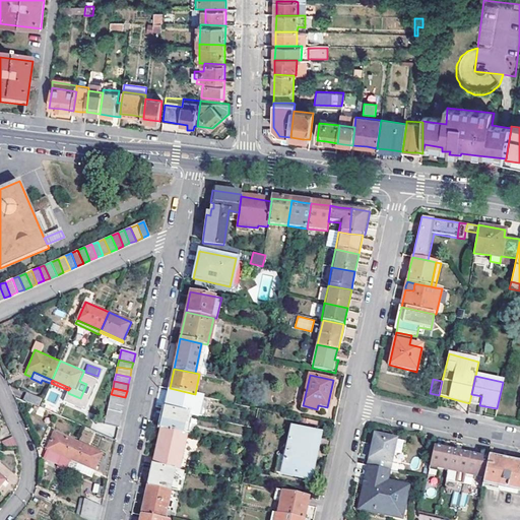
[(166,408),(188,412),(193,413),(198,415),(202,395),(195,394),(170,388),(166,408)]
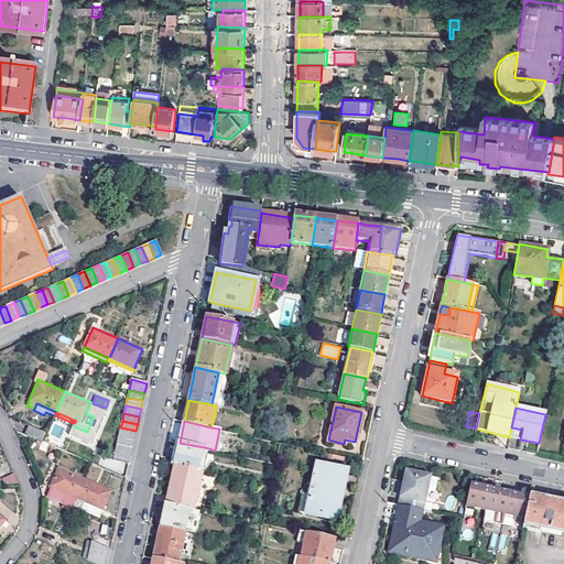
[(54,424),(51,434),(60,437),(63,426),(54,424)]
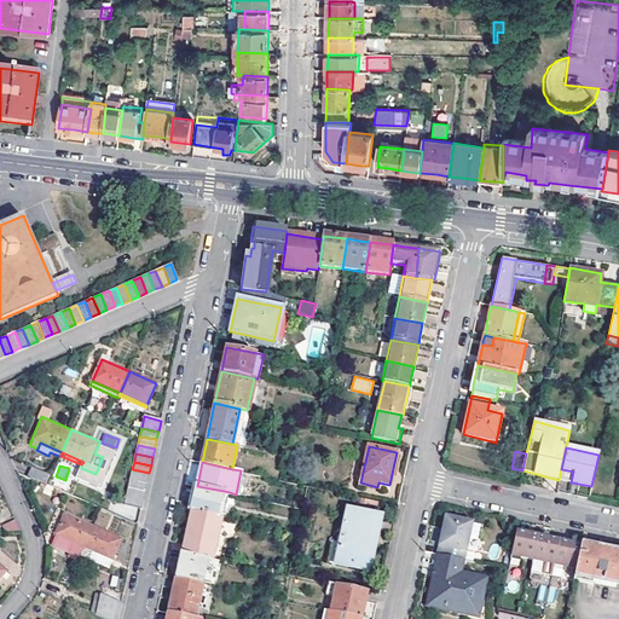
[(34,467),(29,476),(46,484),(50,474),(34,467)]
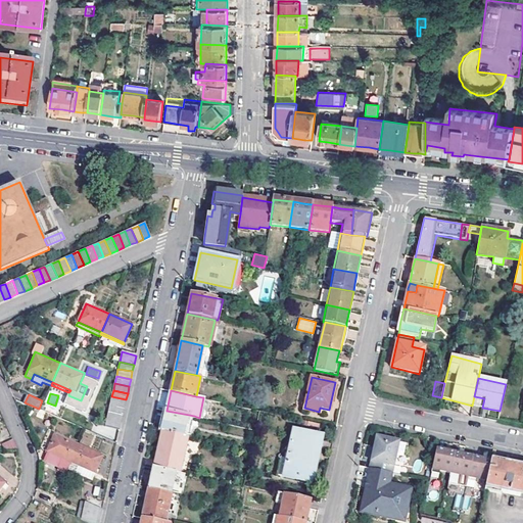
[(126,399),(111,396),(110,403),(125,407),(126,399)]
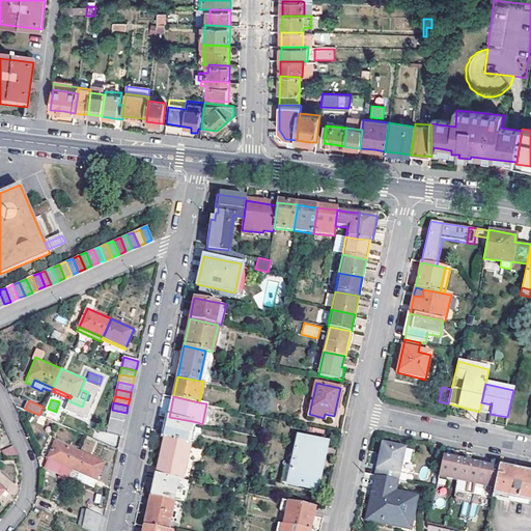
[(492,404),(481,402),(479,412),(490,414),(492,404)]
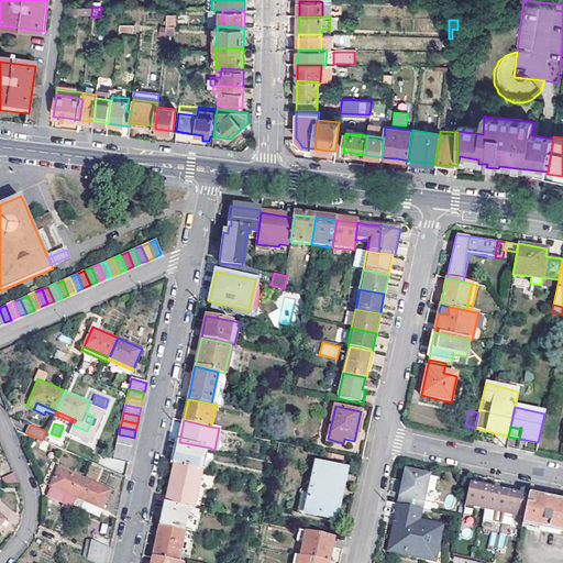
[(134,438),(119,434),(117,442),(132,445),(134,438)]
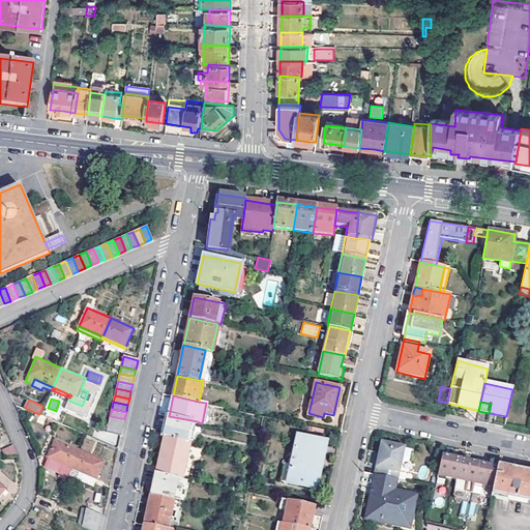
[(124,419),(110,416),(109,424),(123,427),(124,419)]
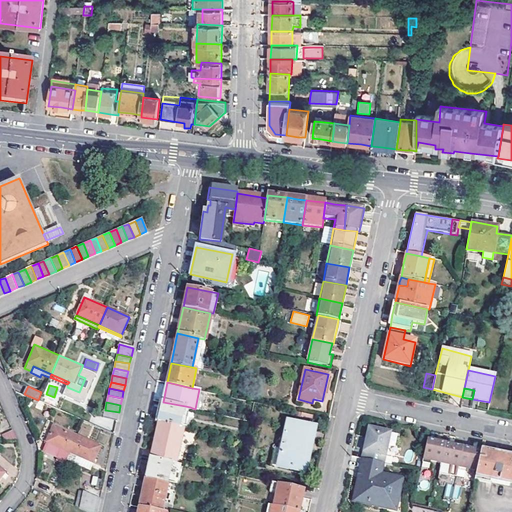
[(158,421),(180,426),(185,406),(163,402),(158,421)]
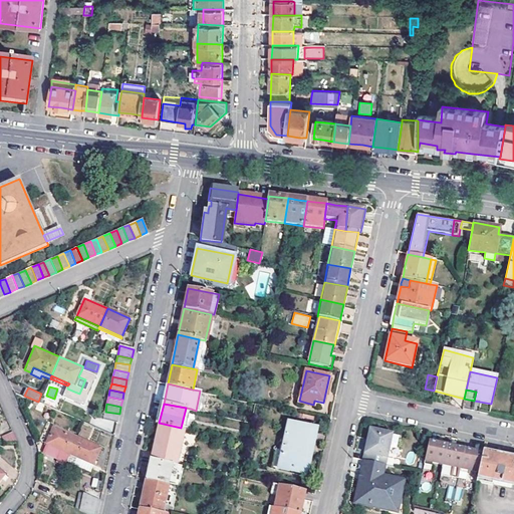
[(191,409),(186,408),(181,428),(185,429),(186,429),(191,409)]
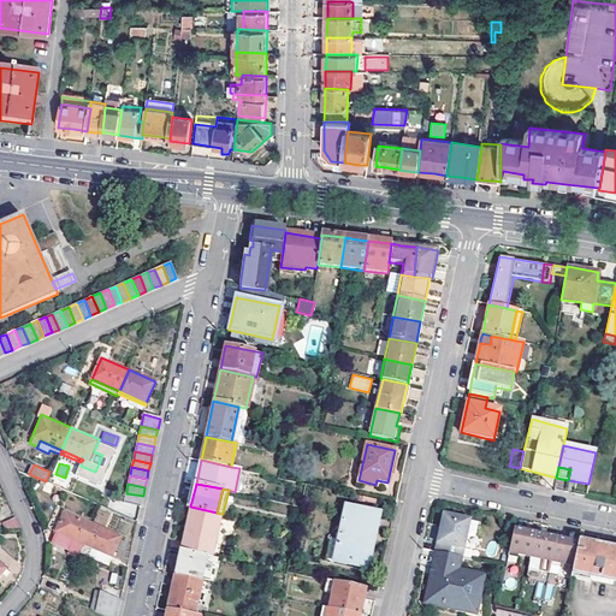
[(143,496),(126,493),(124,503),(141,507),(143,496)]
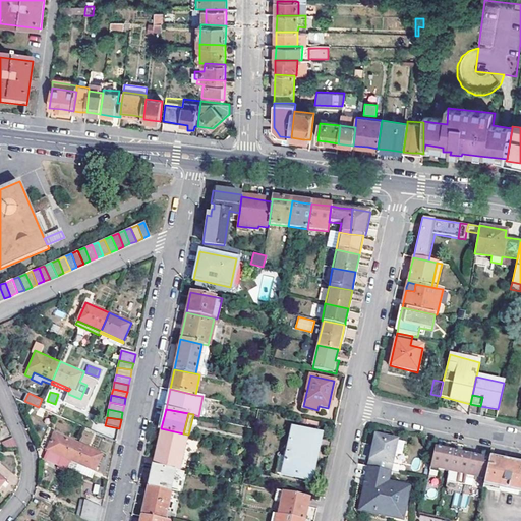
[(319,432),(293,427),(286,460),(278,458),(276,472),(308,479),(319,432)]
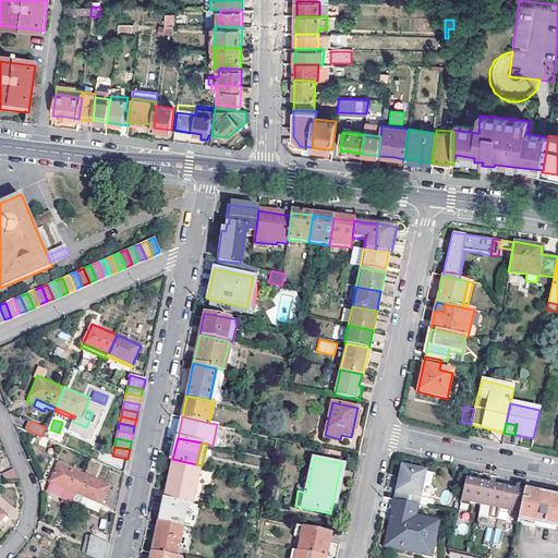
[(196,464),(172,459),(165,499),(187,504),(192,505),(201,465),(196,464)]
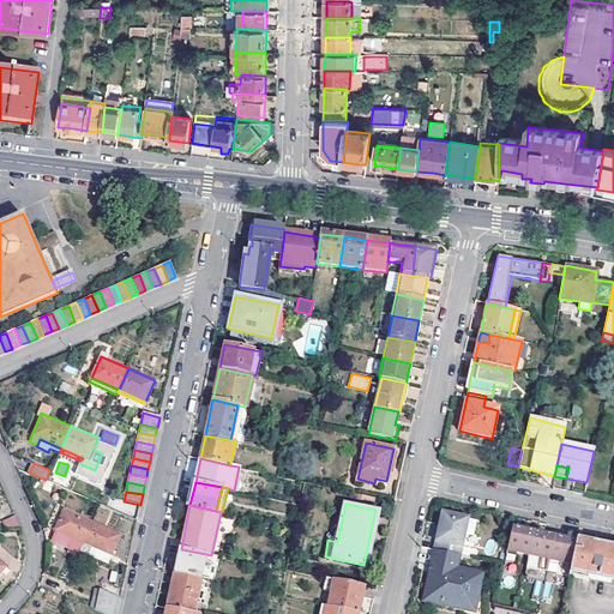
[(72,542),(82,546),(82,545),(83,542),(92,522),(64,509),(50,539),(70,547),(72,542)]
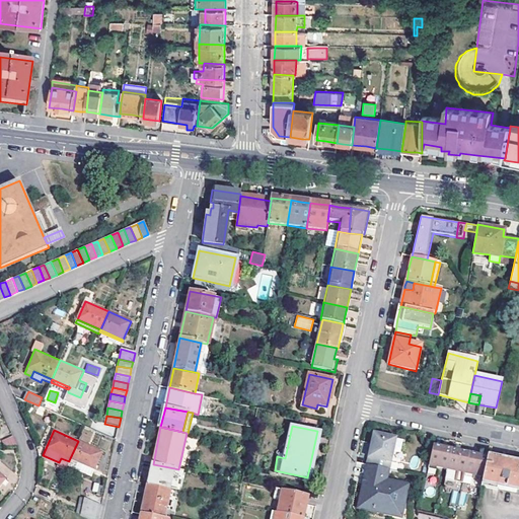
[(372,434),(367,458),(370,459),(369,467),(388,470),(394,438),(372,434)]
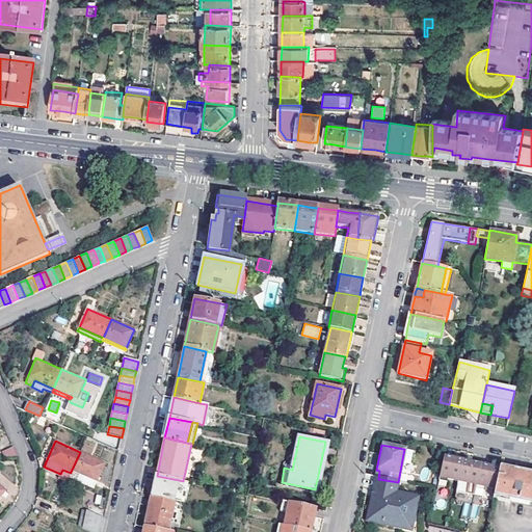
[(16,454),(12,447),(1,452),(4,457),(17,457),(16,454)]
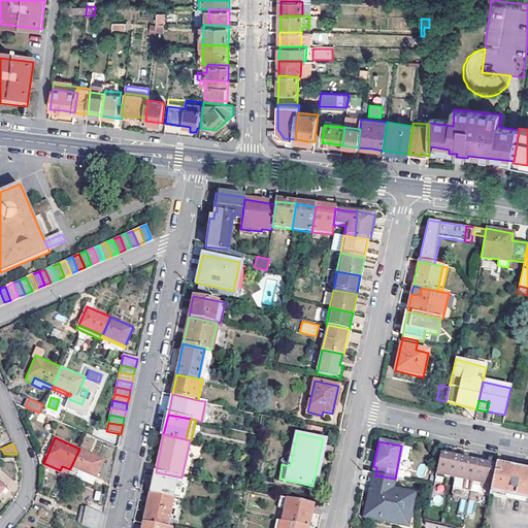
[(71,466),(96,476),(104,459),(79,449),(71,466)]
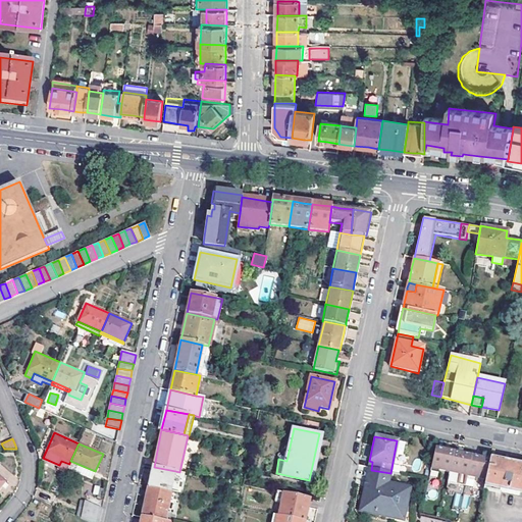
[(444,470),(445,471),(463,475),(468,455),(436,448),(431,468),(435,469),(444,470)]
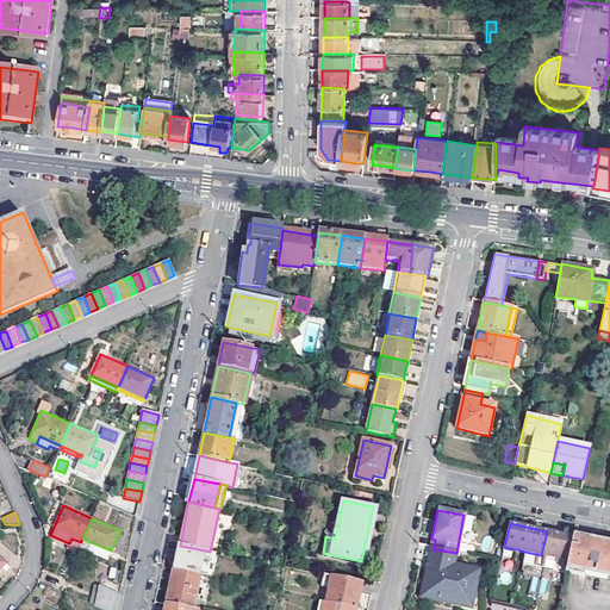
[(576,539),(572,537),(547,531),(541,555),(549,556),(548,562),(547,570),(555,572),(559,559),(567,560),(571,561),(576,539)]
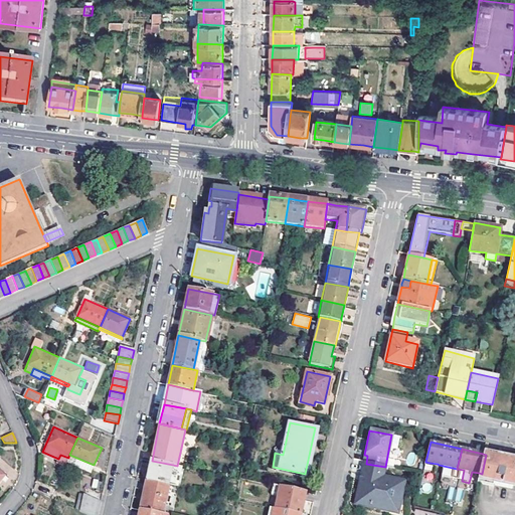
[(91,472),(94,465),(69,455),(68,457),(76,461),(74,465),(91,472)]
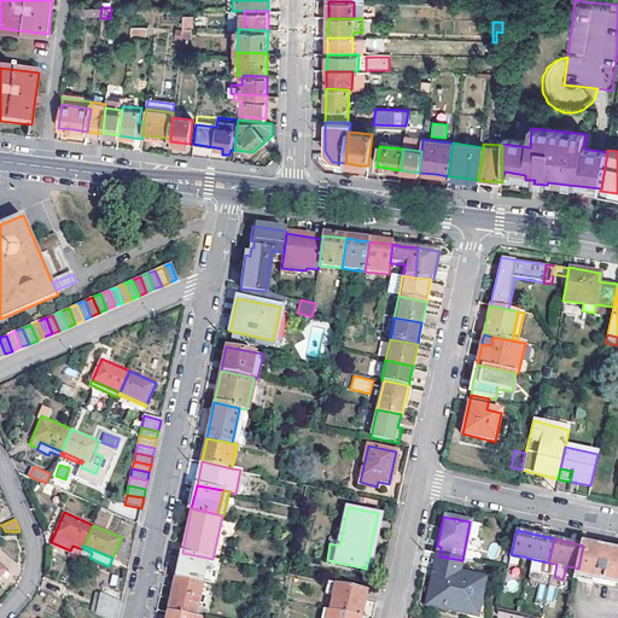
[(617,553),(598,548),(583,546),(578,569),(577,577),(617,586),(617,553)]
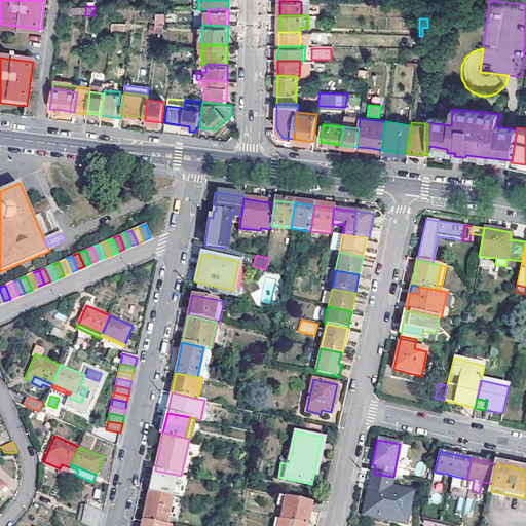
[(0,492),(3,489),(6,492),(10,487),(0,478),(0,467),(1,467),(0,466),(0,492)]
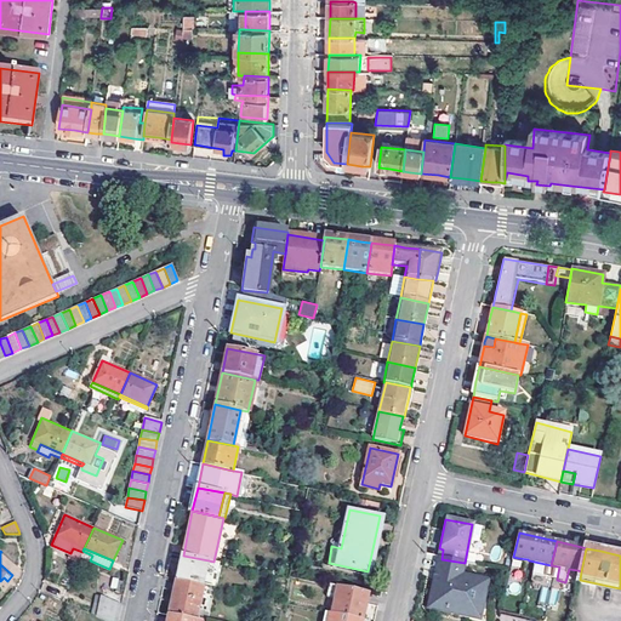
[(183,556),(177,580),(204,585),(209,560),(183,556)]
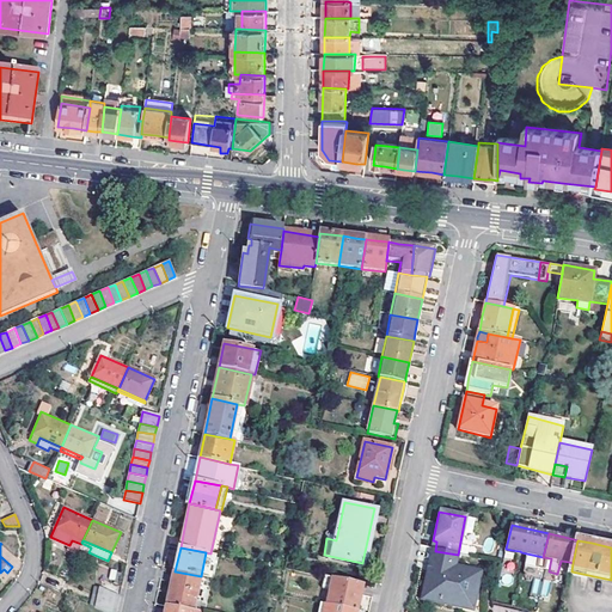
[(427,568),(423,589),(421,597),(434,599),(433,600),(463,607),(465,597),(476,599),(482,569),(456,564),(458,555),(435,551),(430,550),(428,565),(430,565),(430,568),(427,568)]
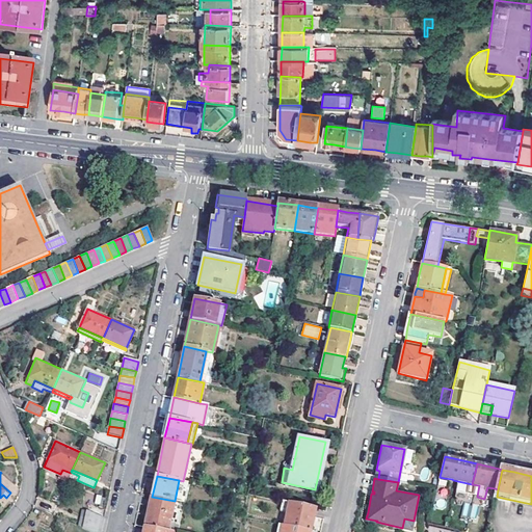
[(183,481),(179,480),(175,501),(180,503),(185,482),(183,481)]
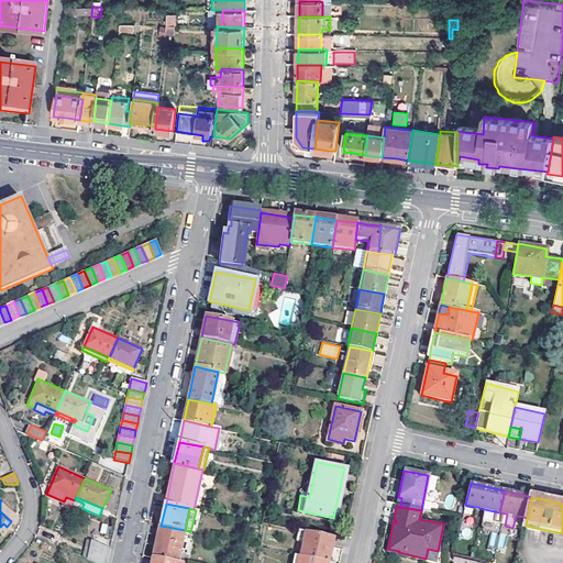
[(185,530),(161,526),(154,556),(178,562),(185,530)]
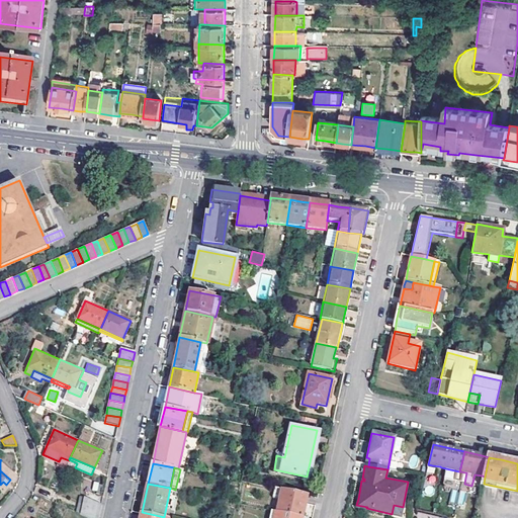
[(280,499),(277,512),(301,517),(307,495),(274,488),(272,498),(280,499)]
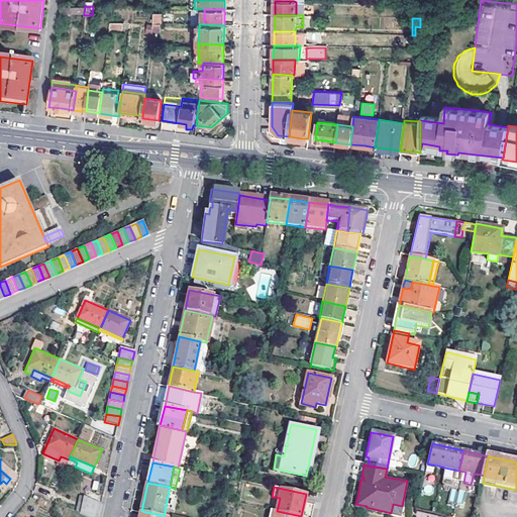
[(463,505),(464,490),(450,489),(448,503),(463,505)]
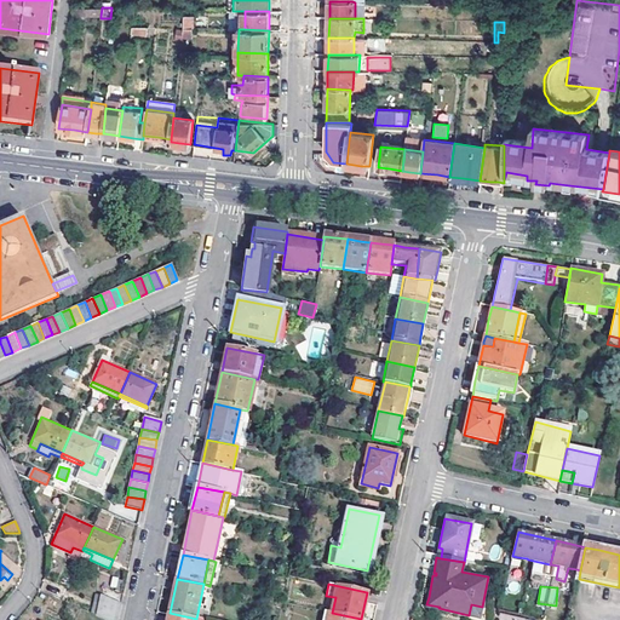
[(105,619),(116,619),(121,603),(104,596),(96,615),(105,619)]
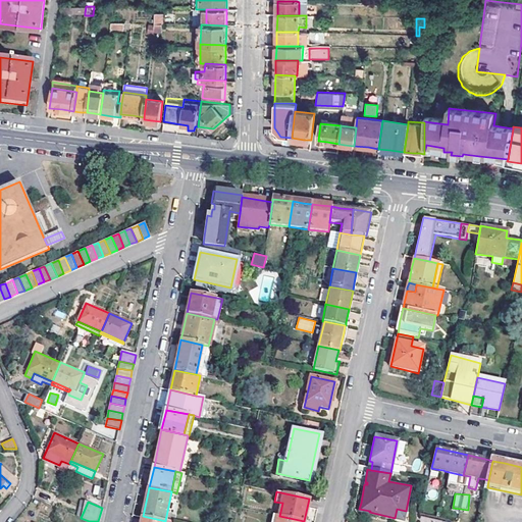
[(406,511),(397,509),(395,518),(404,520),(406,511)]
